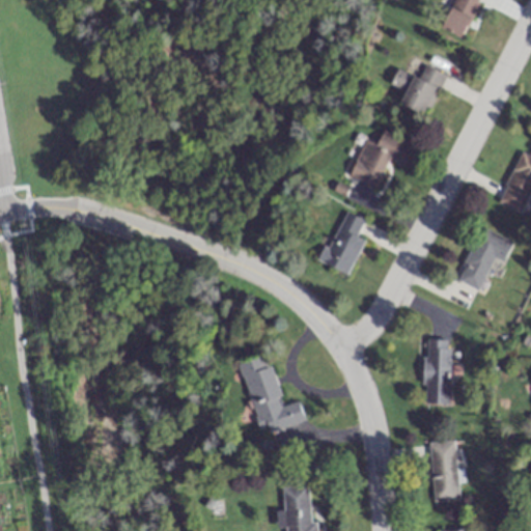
[(464,36),(478,0),(454,0),(443,28),(464,36)]
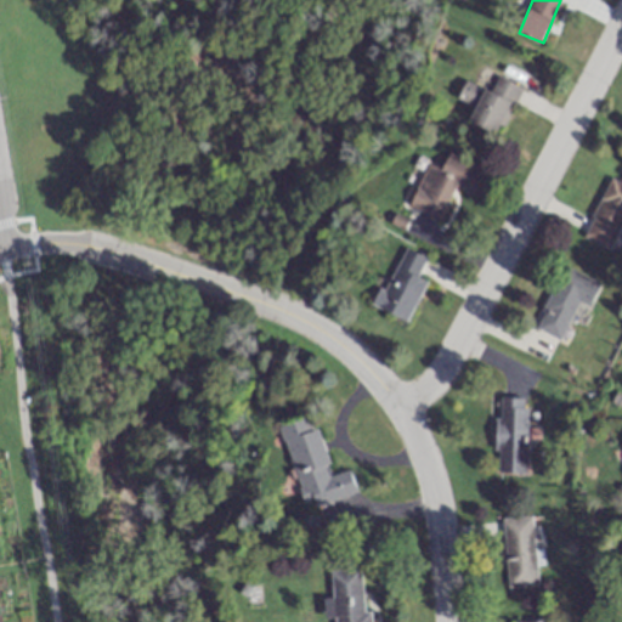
[(468,120),(497,135),(521,88),(497,75),(490,90),(485,88),(468,120)]
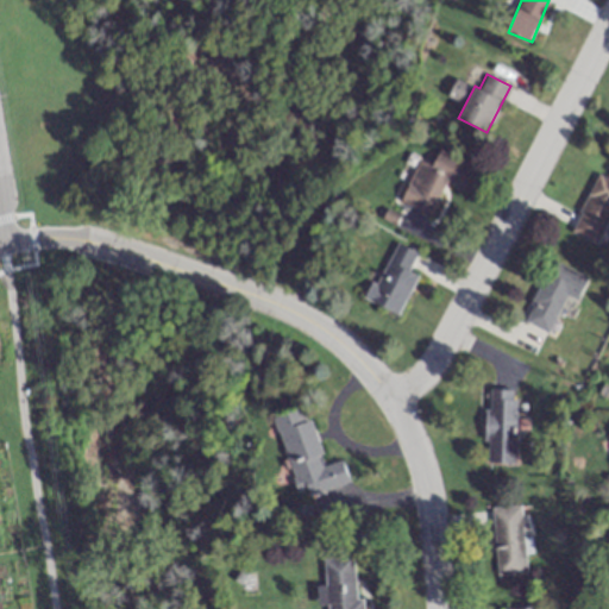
[(401,202),(431,214),(444,182),(465,190),(475,165),(438,150),(432,165),(418,159),(401,202)]
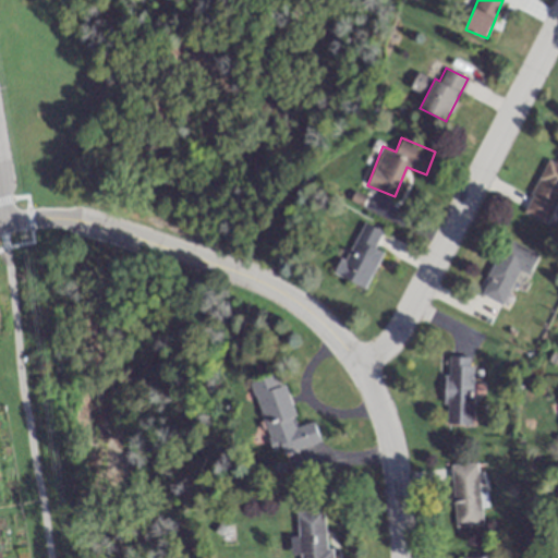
[(557,199),(557,165),(546,160),(523,214),(547,225),(557,199)]
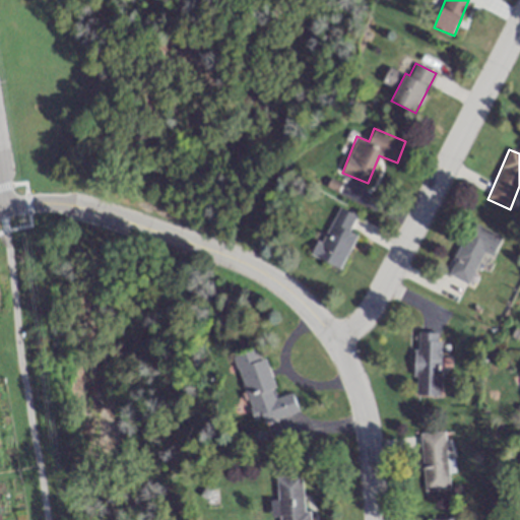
[(313,255),(339,268),(355,235),(348,231),(355,215),(336,205),(313,255)]
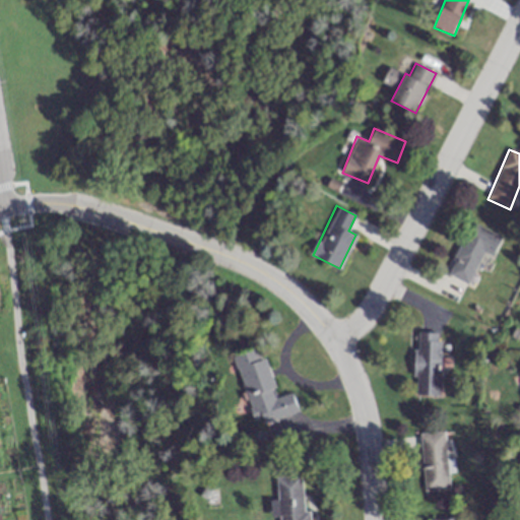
[(502,236),(469,222),(447,274),(469,283),(482,252),(494,256),(502,236)]
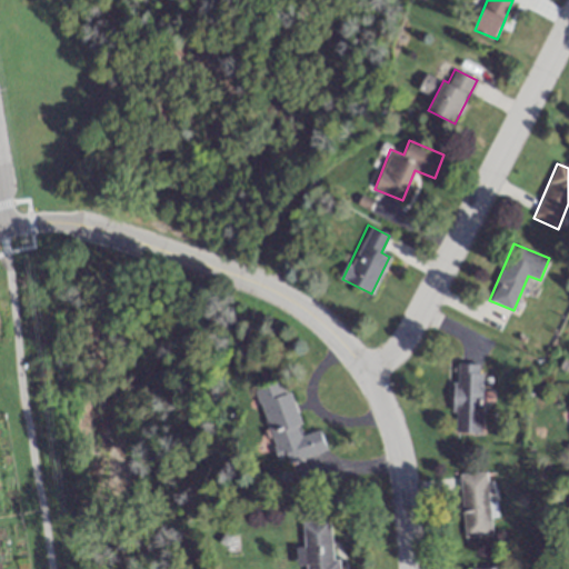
[(453,432),(481,432),(482,363),(455,363),(453,432)]
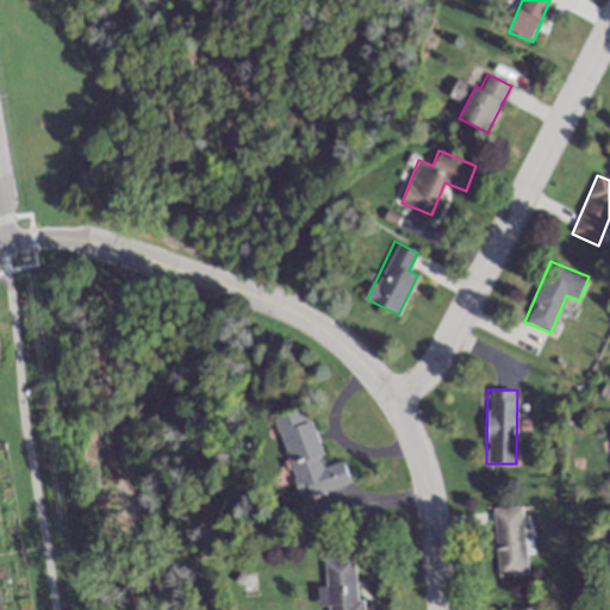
[(275,417),(300,498),(349,483),(342,461),(325,467),(307,408),(275,417)]
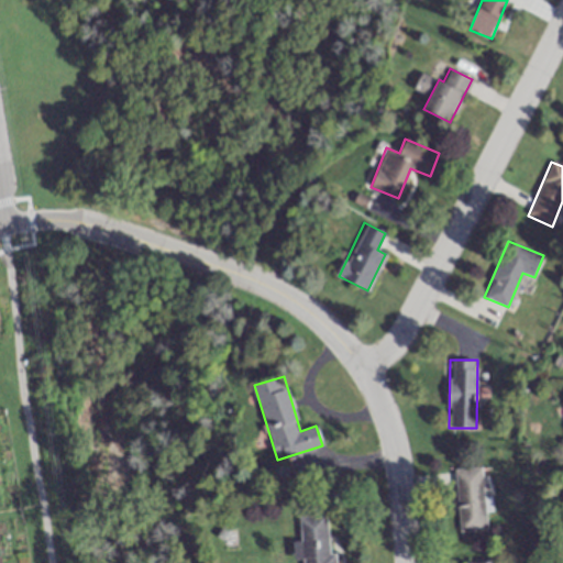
[(486,530),(482,466),(454,468),(459,532),(486,530)]
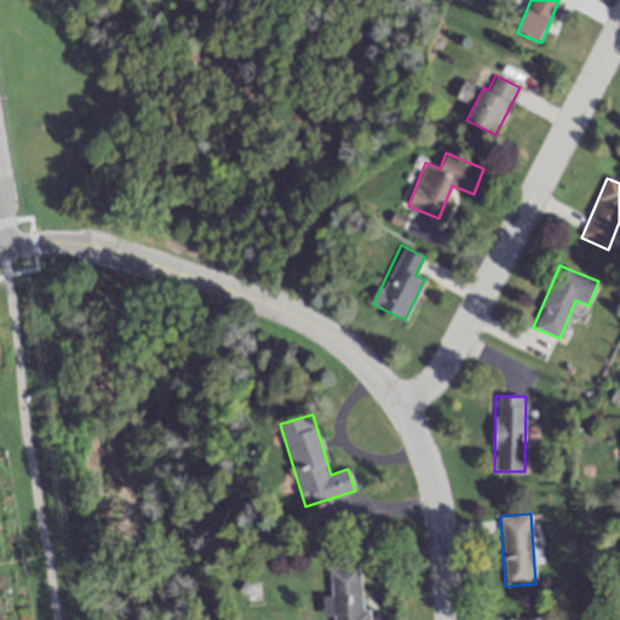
[(362,609),(360,567),(328,569),(329,597),(322,597),(323,616),(333,616),(332,619),(369,619),(369,609),(362,609)]
